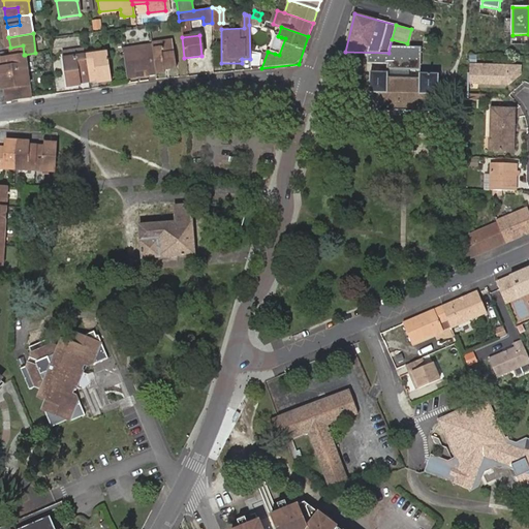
[(281,37),(275,54),(279,55),(285,38),(281,37)]
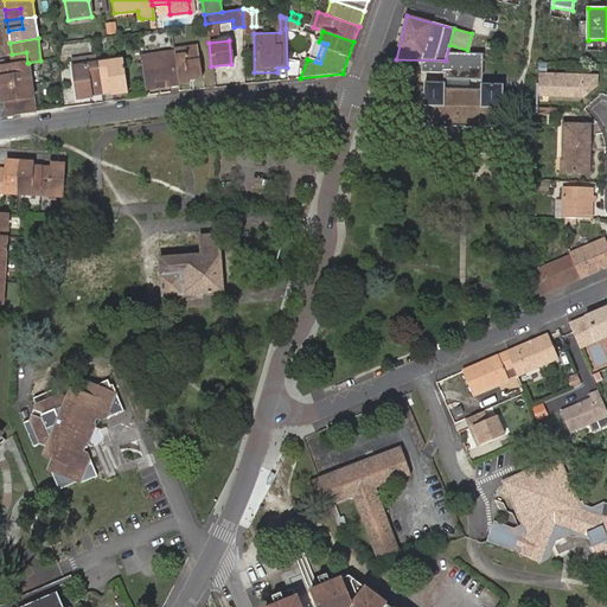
[(174,52),(179,85),(191,84),(190,81),(190,77),(192,76),(193,81),(203,80),(199,46),(173,50),(174,52)]
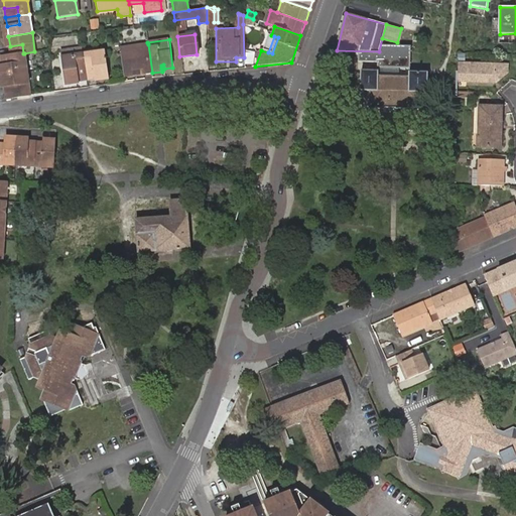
[(13,54),(23,53),(22,44),(10,46),(11,55),(13,54)]
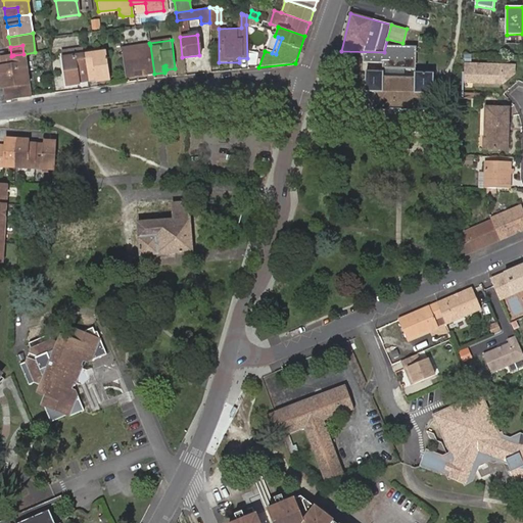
[(142,76),(154,74),(150,45),(123,49),(128,78),(131,77),(131,73),(141,70),(142,76)]
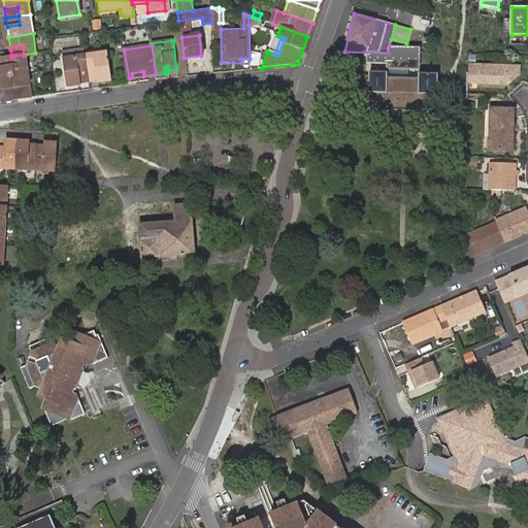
[(85,58),(84,48),(60,53),(61,61),(85,58)]
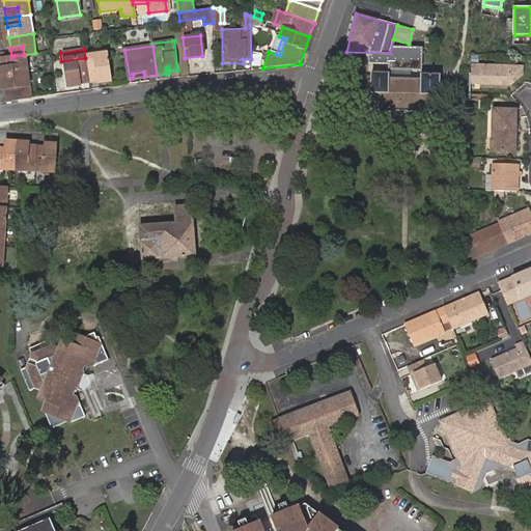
[(28,74),(25,55),(24,55),(14,56),(15,65),(2,67),(3,78),(28,74)]
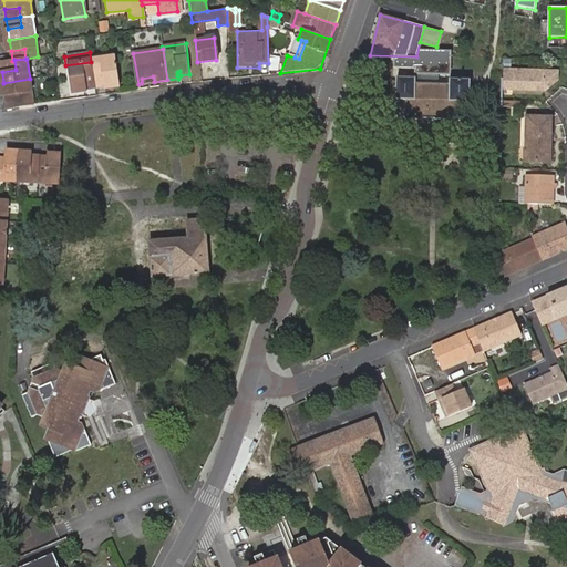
[(113,59),(91,62),(94,85),(101,84),(102,91),(117,89),(113,59)]
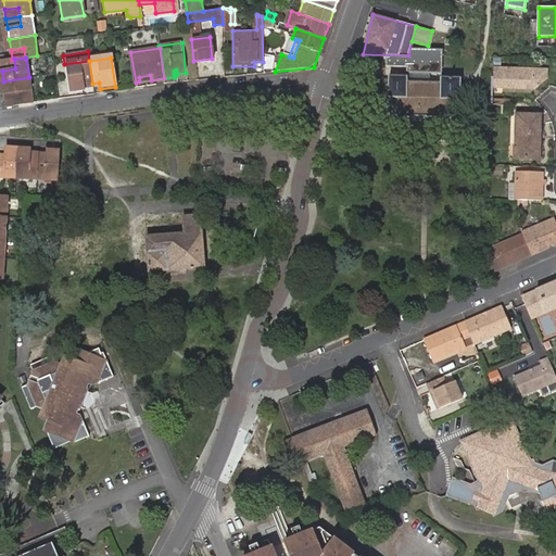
[(15,68),(14,59),(12,60),(0,61),(2,71),(15,68)]
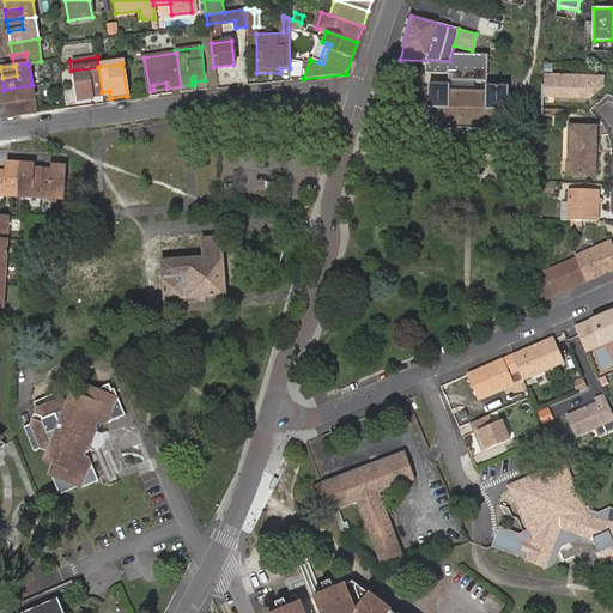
[(98,67),(71,71),(76,103),(92,101),(91,93),(102,92),(98,67)]
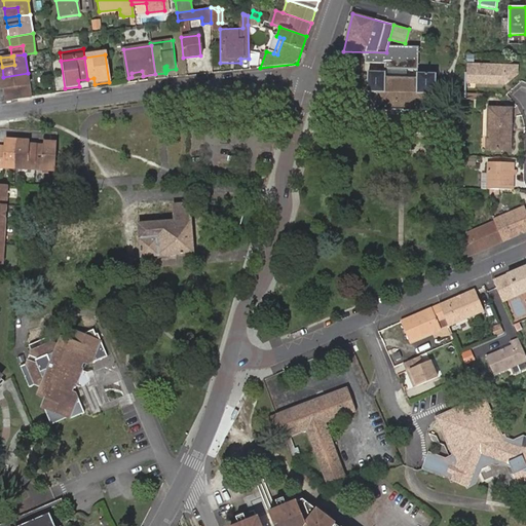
[(517,67),(466,65),(465,85),(504,86),(514,78),(517,75),(517,67)]
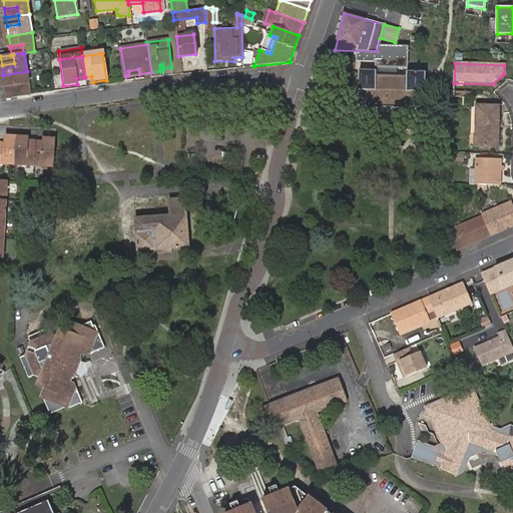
[(30,95),(27,71),(3,75),(4,82),(5,87),(17,85),(19,97),(30,95)]
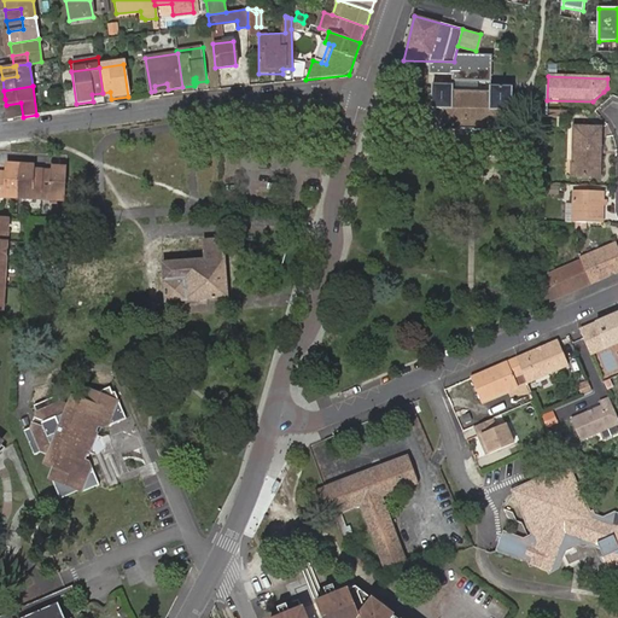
[(491,92),(453,91),(453,87),(432,86),(431,109),(442,109),(442,129),(503,130),(503,111),(512,111),(513,88),(491,87),(491,92)]
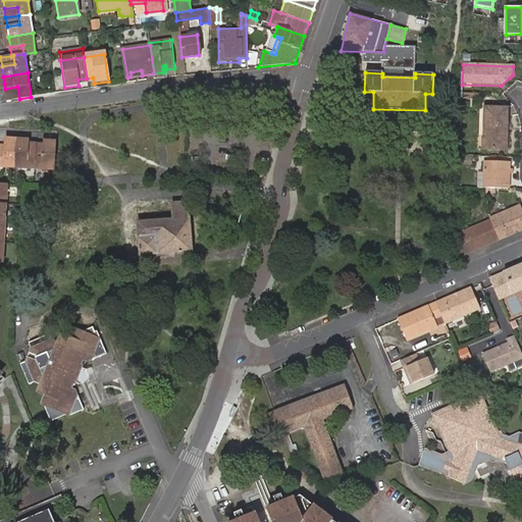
[(87,79),(77,80),(79,86),(94,84),(93,77),(87,79)]
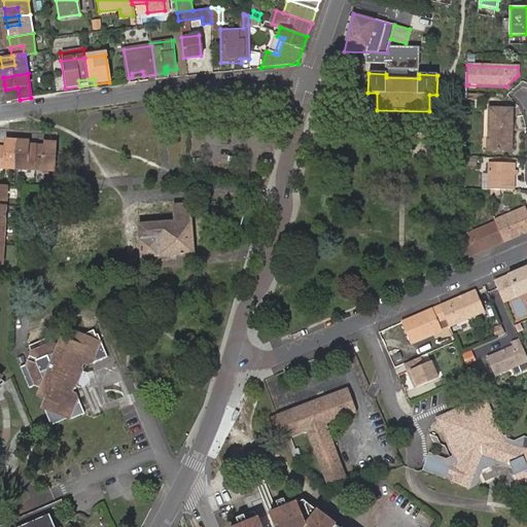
[(6,101),(20,100),(18,88),(5,90),(6,101)]
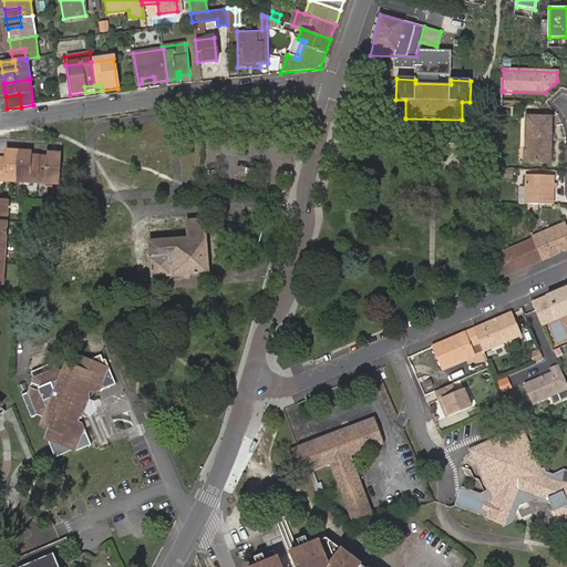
[(524,119),(523,150),(528,150),(528,158),(548,157),(548,142),(545,142),(545,138),(548,138),(548,119),(546,119),(524,119)]
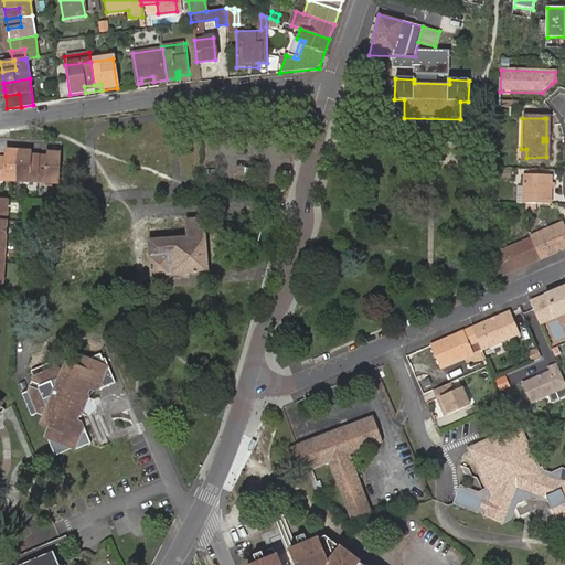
[(0,180),(17,181),(18,155),(10,155),(6,155),(6,158),(4,164),(0,163),(0,180)]
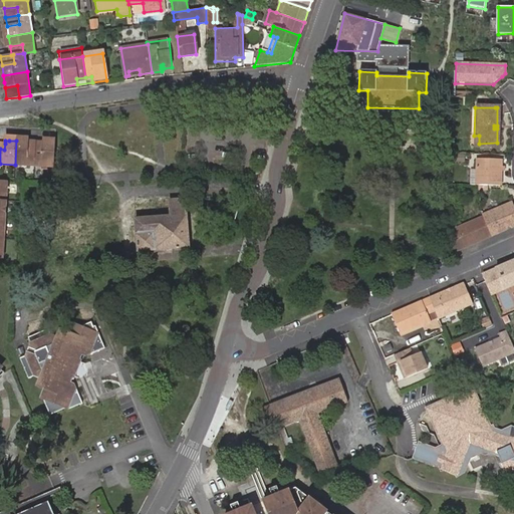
[(15,165),(34,166),(35,151),(27,151),(28,142),(24,142),(16,141),(15,165)]
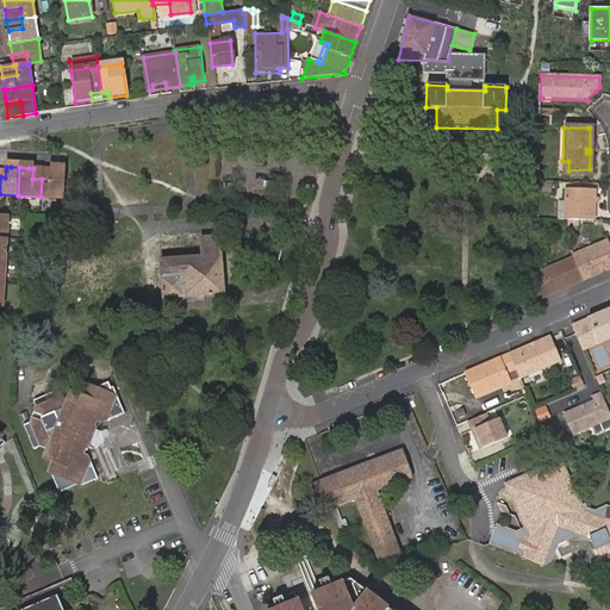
[(63,198),(64,169),(51,169),(42,168),(42,179),(41,197),(50,198),(56,198),(63,198)]
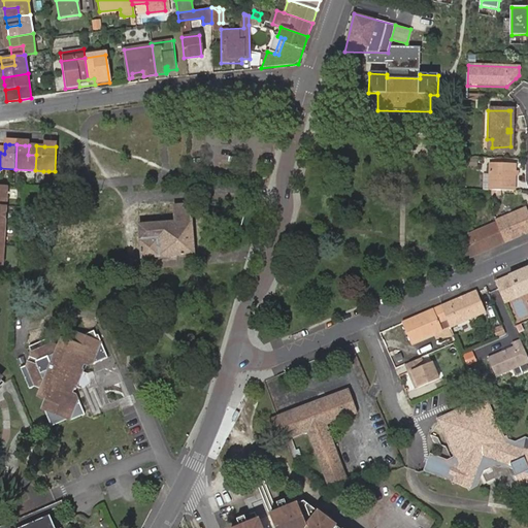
[(475,158),(465,158),(465,167),(475,167),(475,158)]
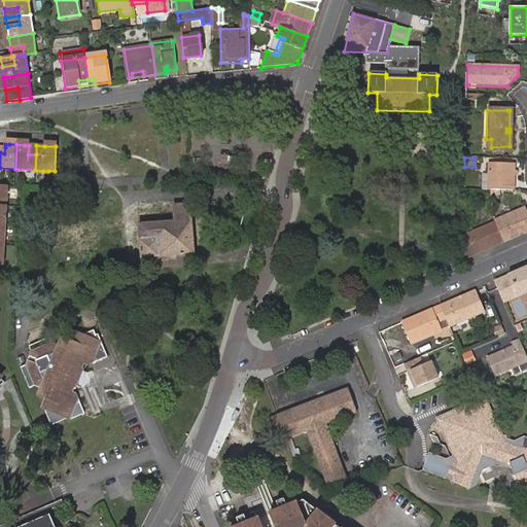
[(488,163),(487,190),(492,190),(513,190),(514,164),(488,163)]
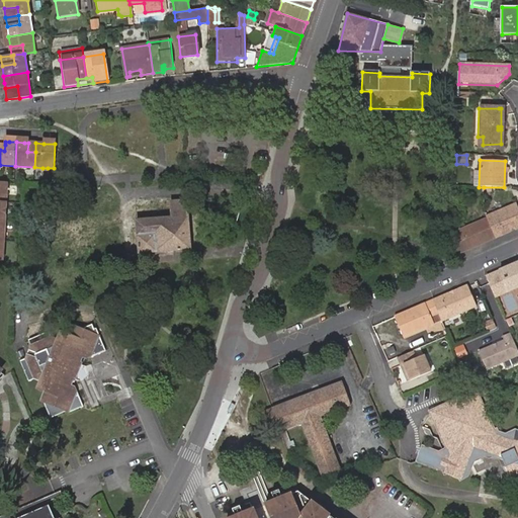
[(142,191),(142,200),(162,200),(162,191),(142,191)]
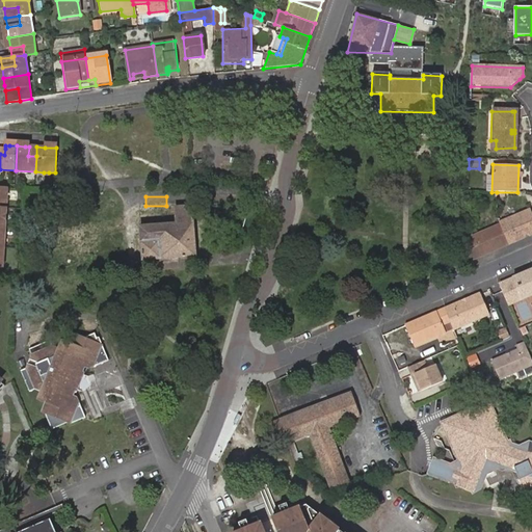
[(191,207),(137,210),(141,260),(194,257),(191,207)]
